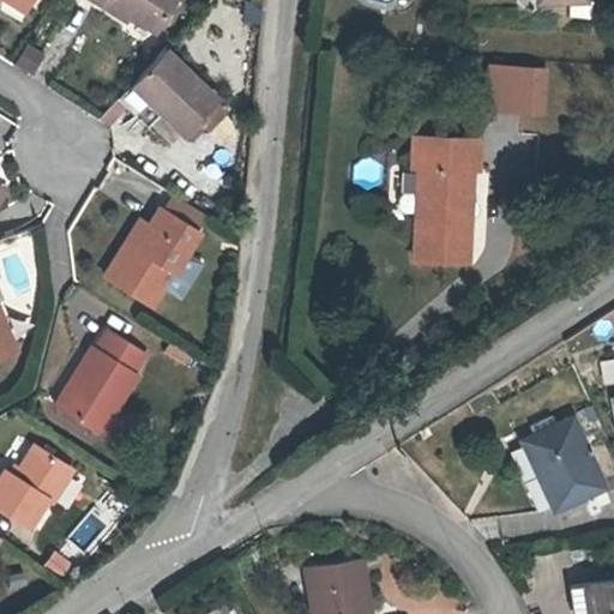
[(97,0),(128,19),(133,13),(157,29),(174,0),(97,0)]
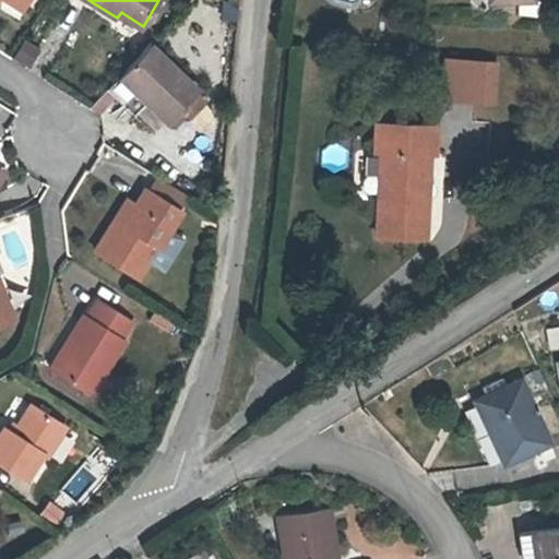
[(11,61),(28,69),(39,48),(22,39),(11,61)]
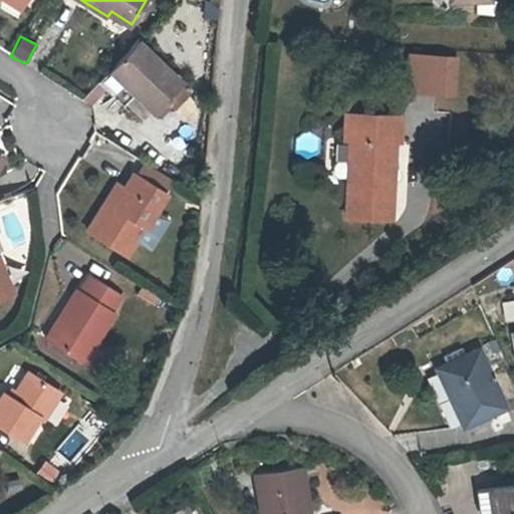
[(141,40),(101,82),(105,85),(121,100),(129,106),(140,95),(158,112),(186,82),(141,40)]
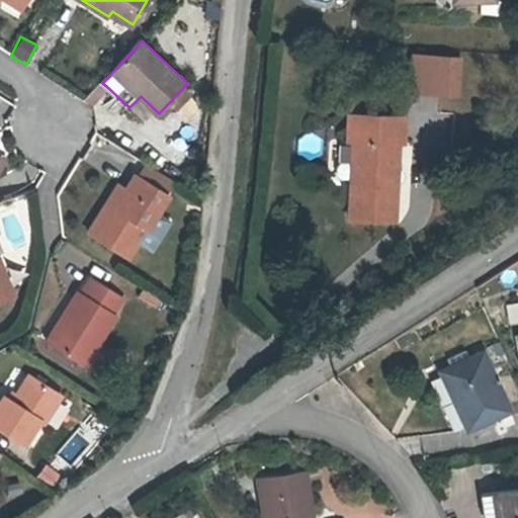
[(420,87),(424,50),(413,49),(410,86),(420,87)]
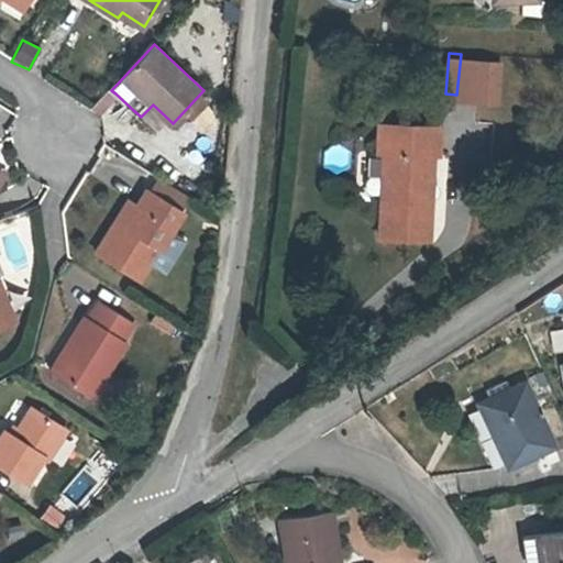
[(501,59),(461,54),(456,95),(497,98),(501,59)]
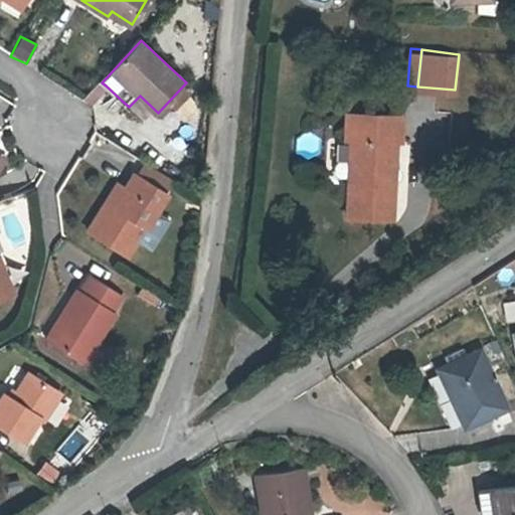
[(117,105),(122,101),(106,86),(101,91),(117,105)]
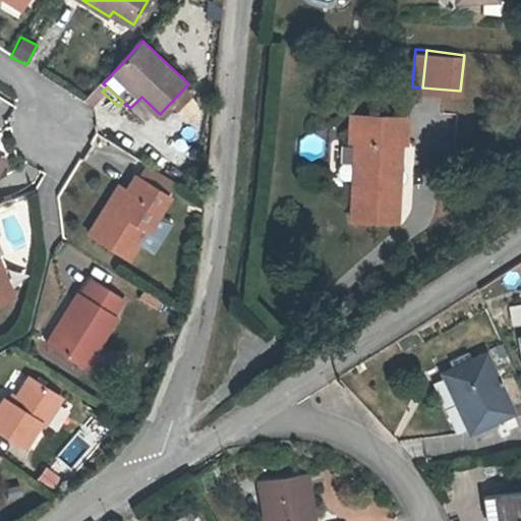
[(359,129),(357,210),(402,211),(405,131),(410,131),(411,108),(355,106),(355,129),(359,129)]
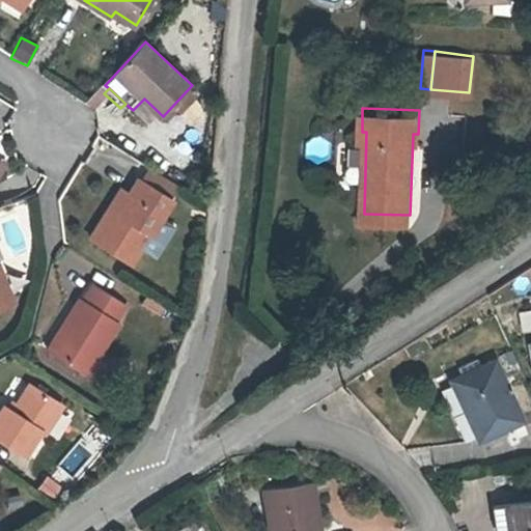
[(110,206),(103,202),(82,232),(123,259),(164,194),(131,173),(123,186),(110,206)]
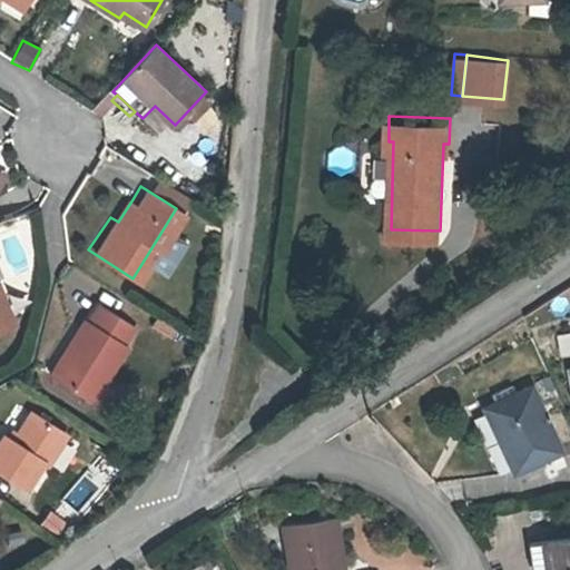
[(118,222),(133,199),(124,194),(110,217),(118,222)]
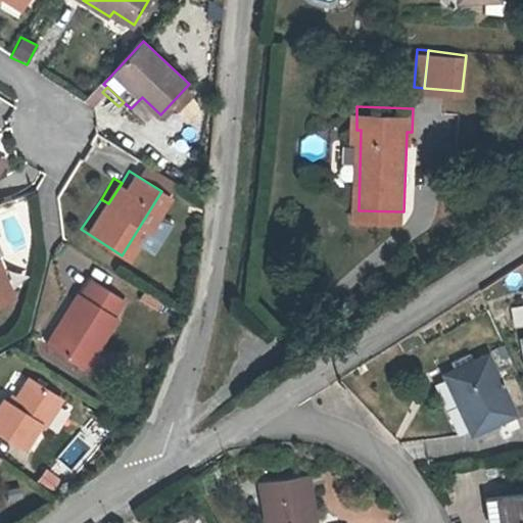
[(0,295),(11,291),(0,266),(0,295)]
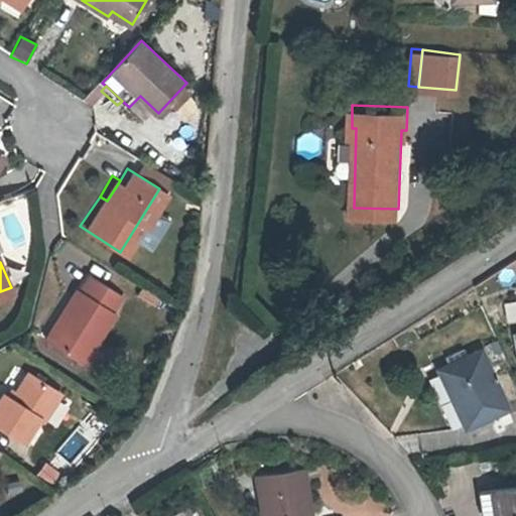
[(68,286),(37,337),(78,361),(89,345),(109,311),(105,309),(115,293),(82,272),(72,288),(68,286)]
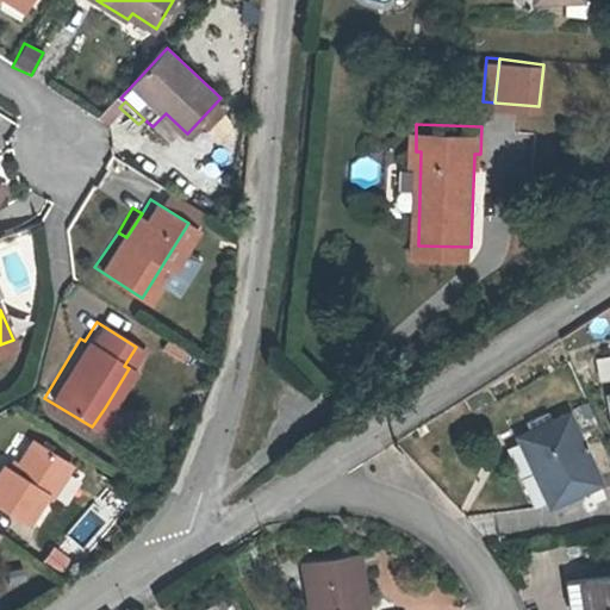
[(609,403),(591,406),(598,442),(609,440),(609,362),(603,365),(609,403)]
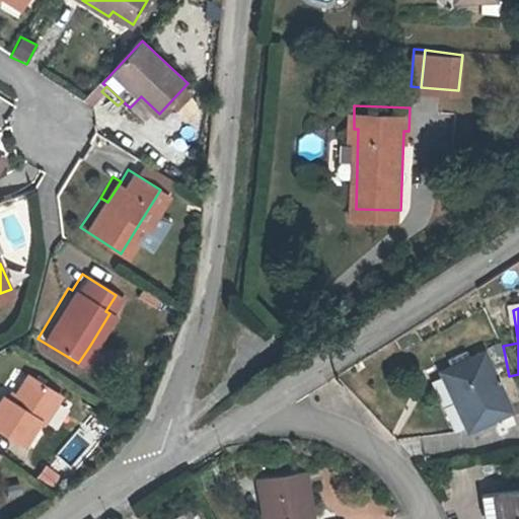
[(89,347),(78,363),(90,371),(99,357),(98,353),(89,347)]
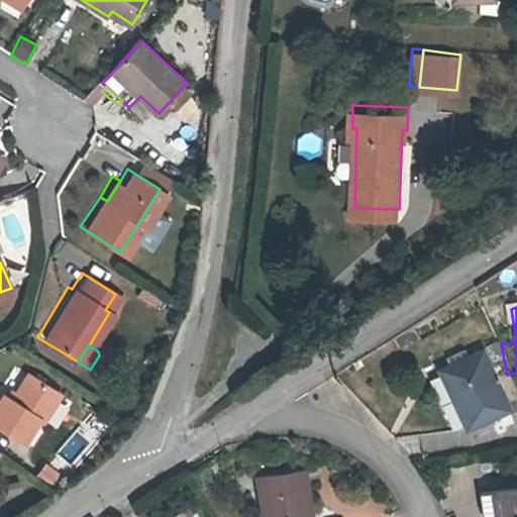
[(452,439),(495,421),(470,368),(455,373),(452,365),(435,372),(438,379),(427,384),(452,439)]
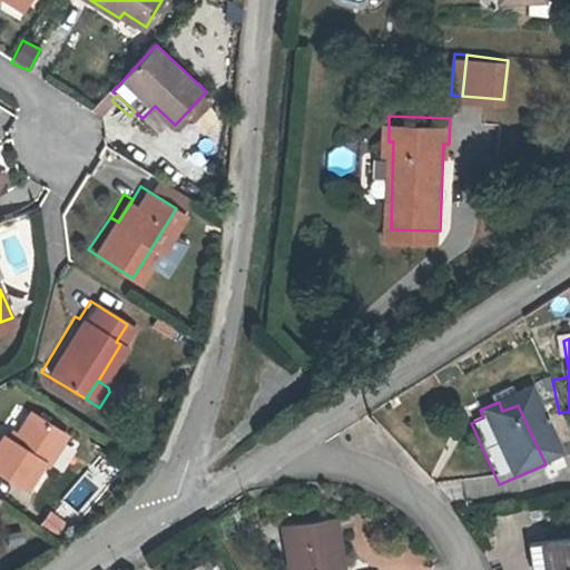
[(9,441),(3,438),(0,435),(0,472),(22,488),(40,461),(45,464),(65,435),(29,412),(16,431),(9,441)]
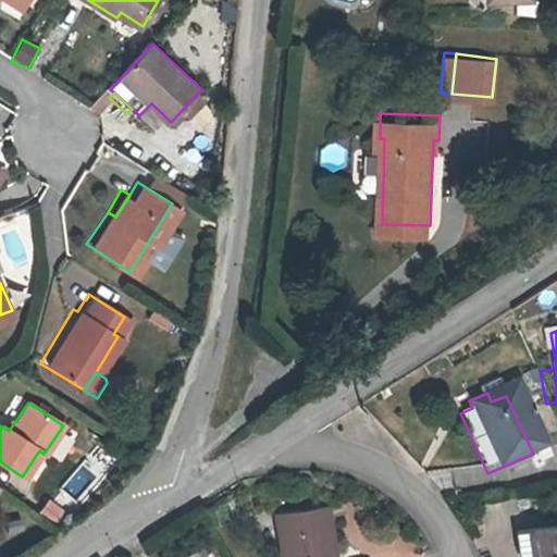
[(9,431),(15,421),(10,417),(3,428),(9,431)]
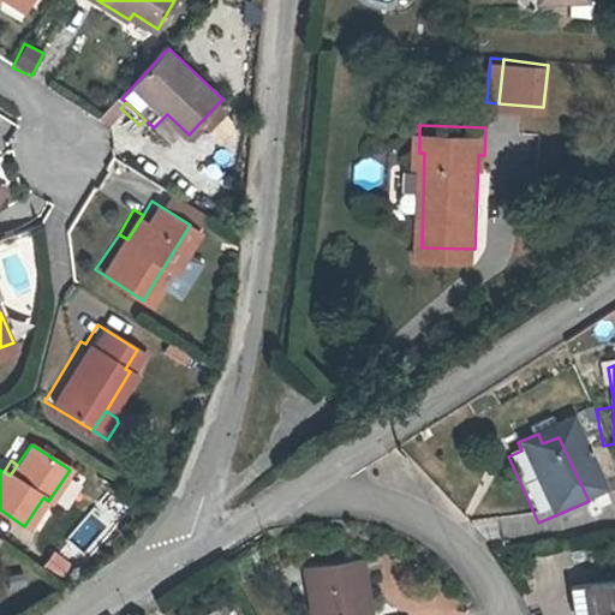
[(93,542),(103,517),(90,511),(78,535),(93,542)]
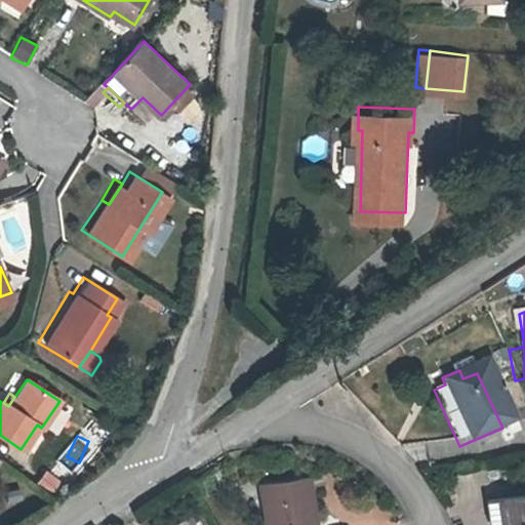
[(54,493),(62,480),(44,471),(37,484),(54,493)]
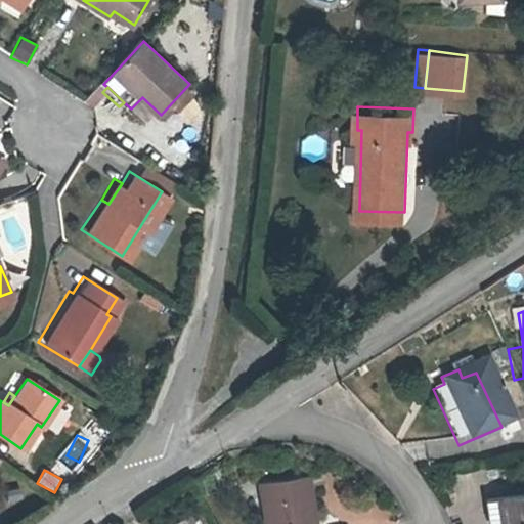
[(269,517),(265,517),(266,523),(313,523),(308,480),(265,485),(269,517)]
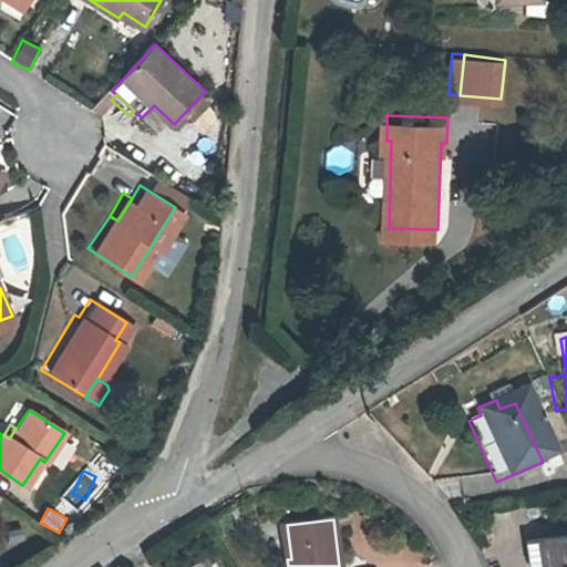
[(513,566),(566,566),(566,546),(512,553),(513,566)]
